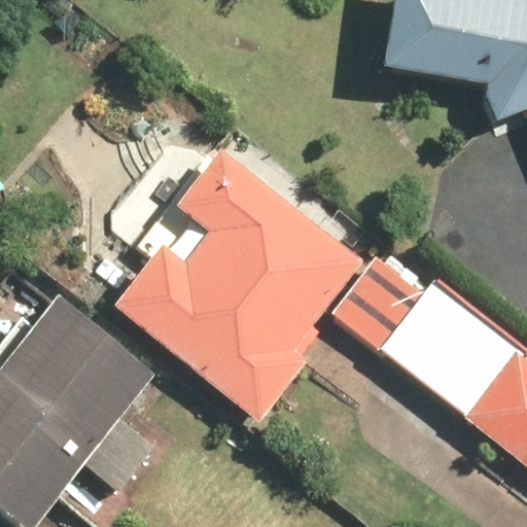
[(495,126),(526,112),(526,0),(391,0),(384,73),(477,82),(495,126)]
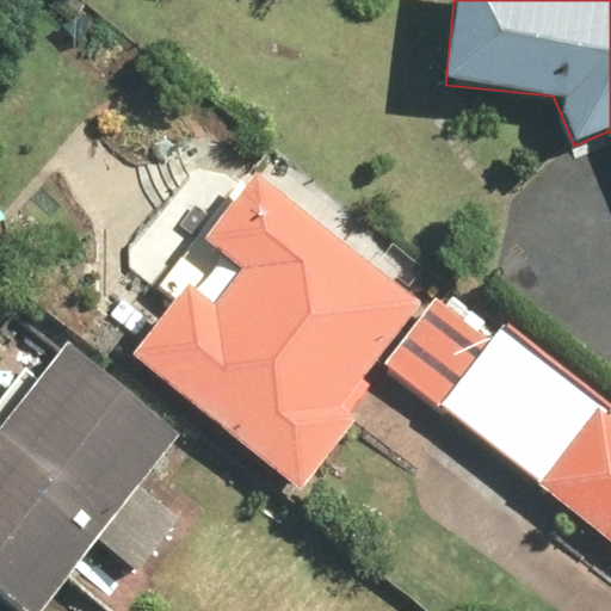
[(191,288),(134,358),(302,493),(359,421),(341,407),(424,304),(265,178),(210,247),(245,275),(217,309),(191,288)]
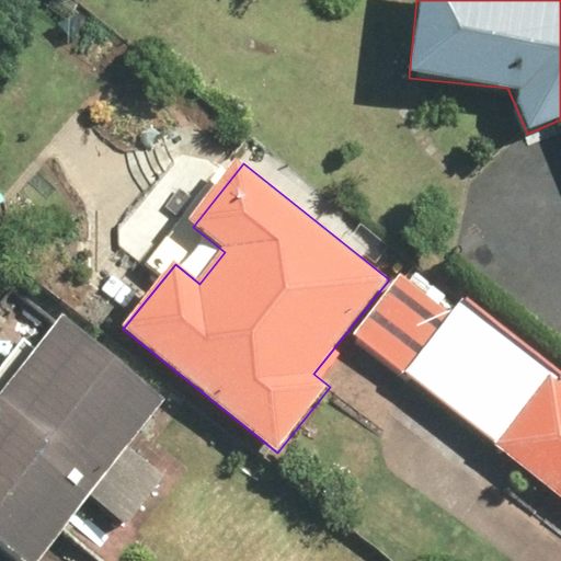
[(405,373),(451,312),(401,274),(351,340),(401,378),(405,373)]
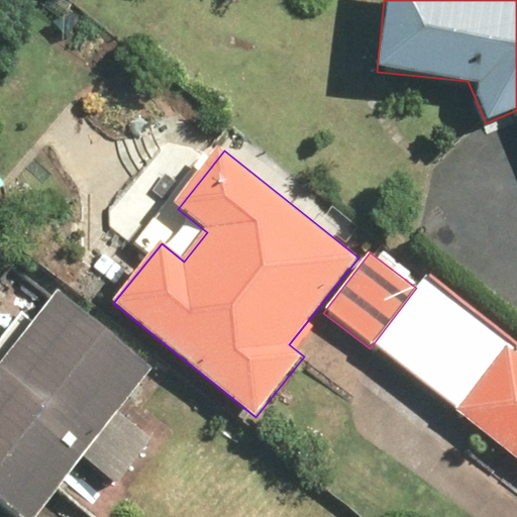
[(460,410),(507,349),(420,283),(416,288),(374,343),(460,410)]
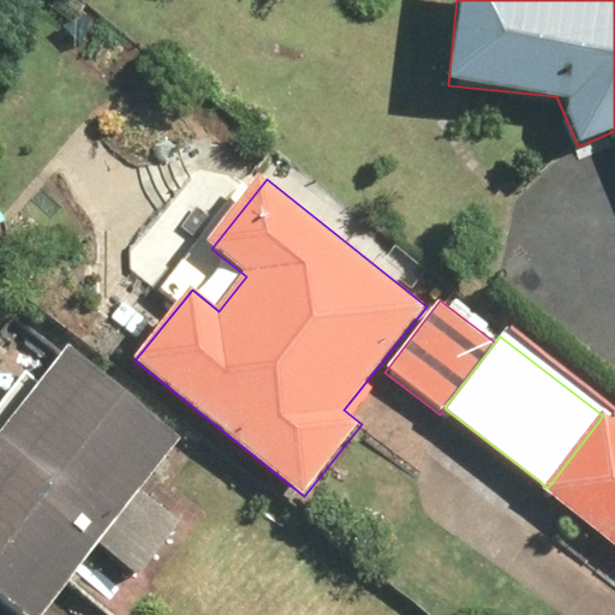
[(181,440),(64,348),(0,429),(0,602),(16,614),(47,614),(101,545),(142,577),(183,524),(141,491),(181,440)]
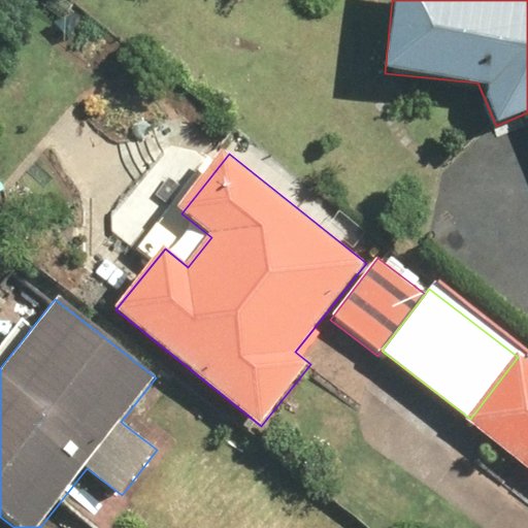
[(470,419),(466,424),(527,471),(527,358),(521,353),(518,357),(470,419)]
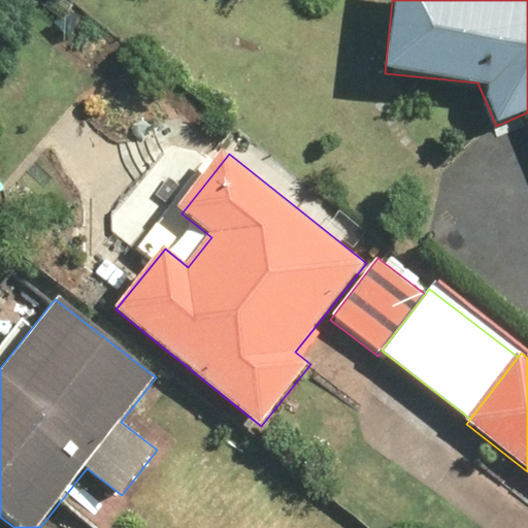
All buildings are outlined.
